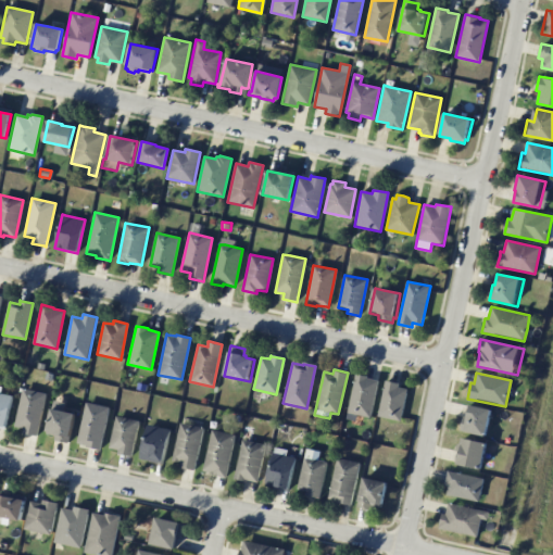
[(363,376),(367,377),(367,378),(379,381),(371,418),(348,413),(355,374),(363,376)]
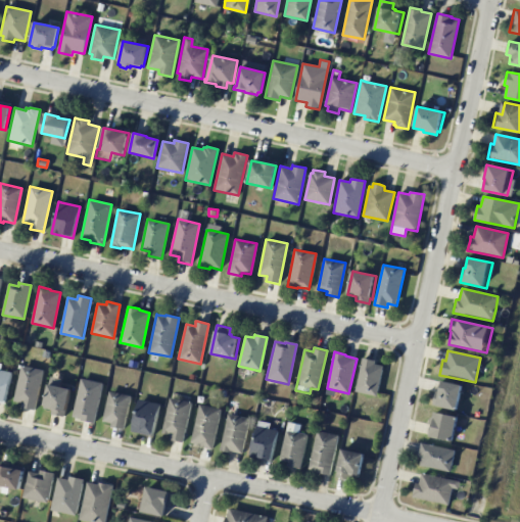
[(364,359),(376,361),(375,365),(383,367),(377,396),(356,391),(363,358),(364,359)]
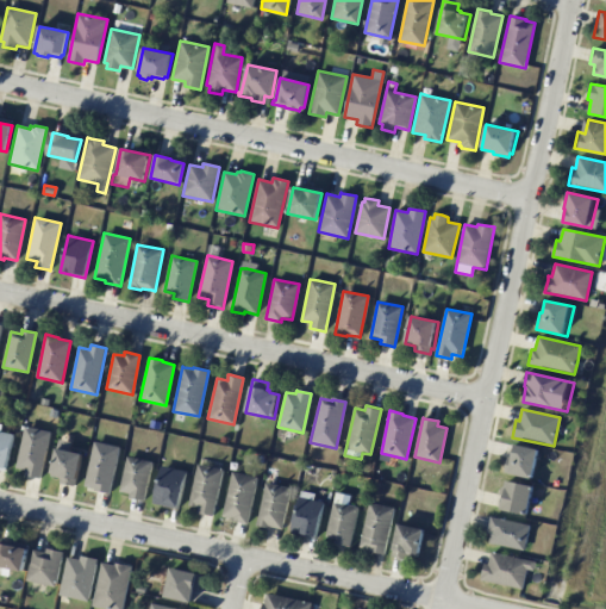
[(12,434),(6,471),(0,470),(0,423),(0,432),(12,434)]
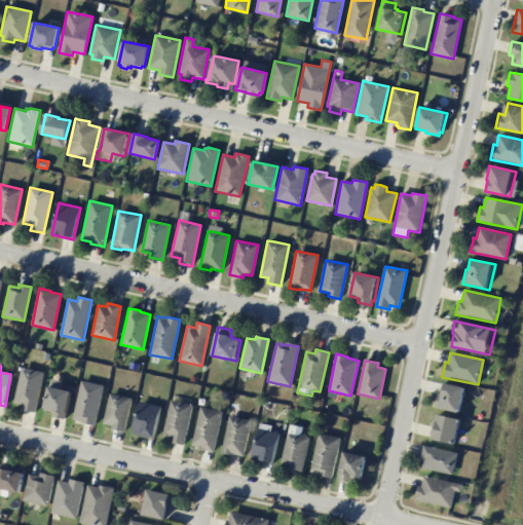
[(33,413),(23,411),(24,406),(14,404),(22,371),(19,370),(19,368),(44,373),(35,413),(33,413)]
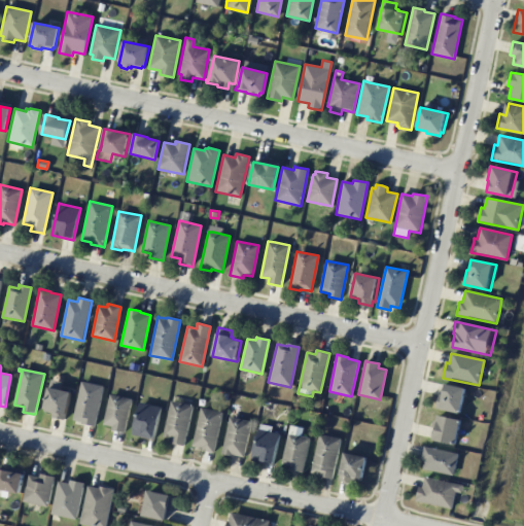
[(93,426),(81,424),(82,422),(73,421),(81,382),(103,386),(95,427),(93,426)]
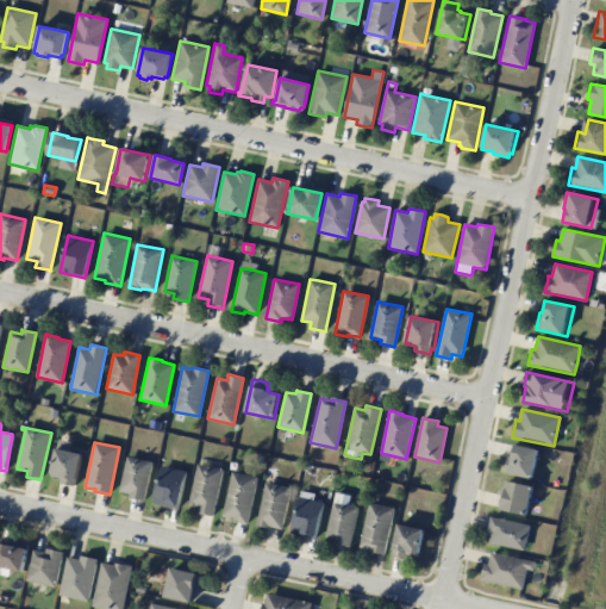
[(536,480),(505,474),(511,445),(542,451),(536,480)]
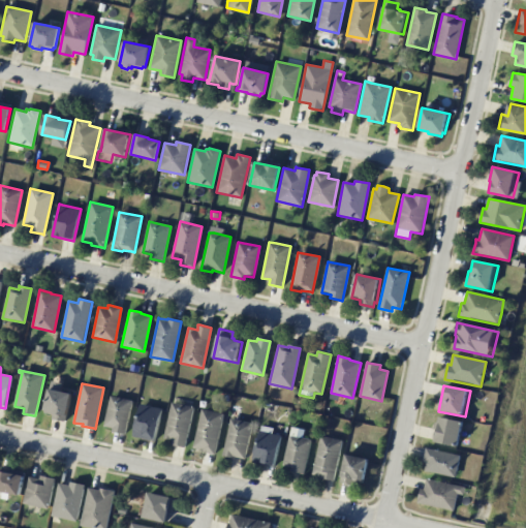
[(63,422),(51,418),(52,414),(42,412),(43,409),(44,410),(50,390),(71,395),(66,417),(64,416),(63,422)]
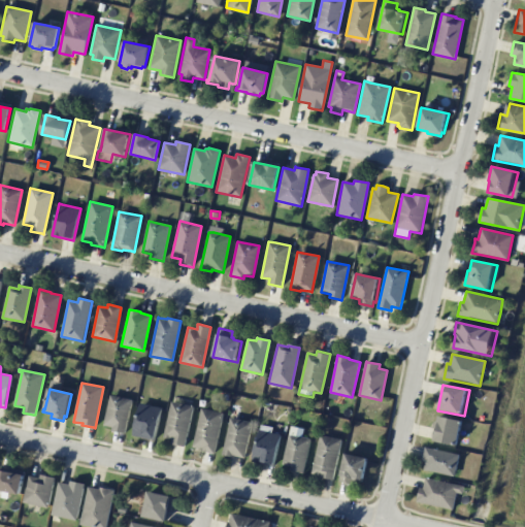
[(123,434),(112,432),(112,428),(104,426),(109,395),(132,400),(125,434),(123,434)]
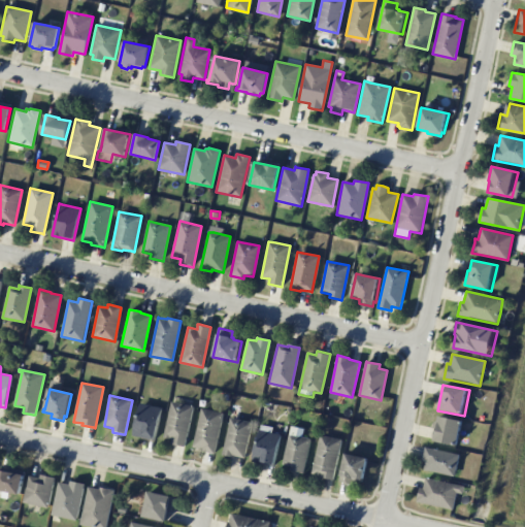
[(171,402),(193,406),(185,447),(171,445),(172,439),(163,437),(170,402),(171,402)]
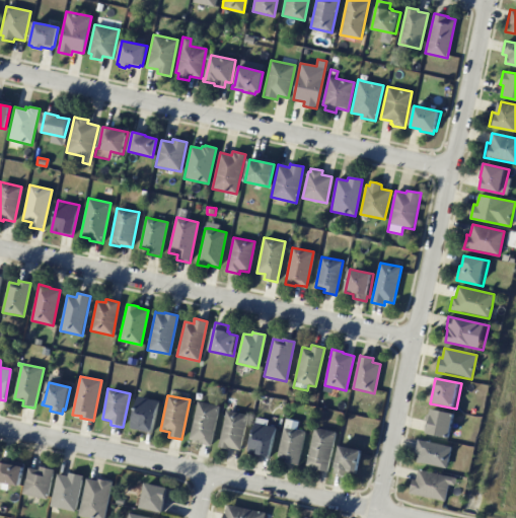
[(149,433),(130,429),(137,397),(158,401),(151,433),(149,433)]
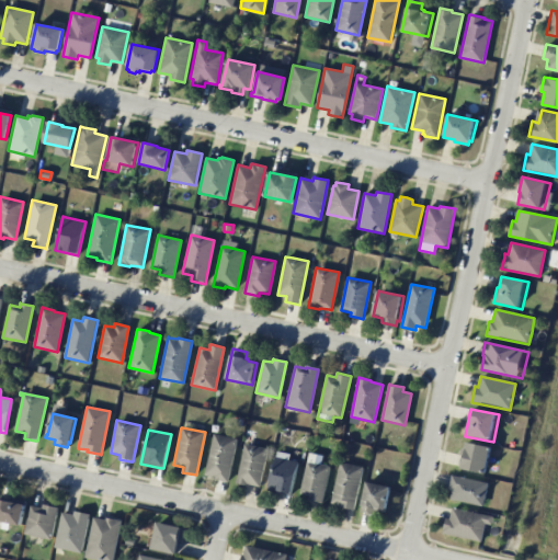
[(225,482),(214,480),(215,478),(205,476),(213,434),(237,440),(228,483),(225,482)]
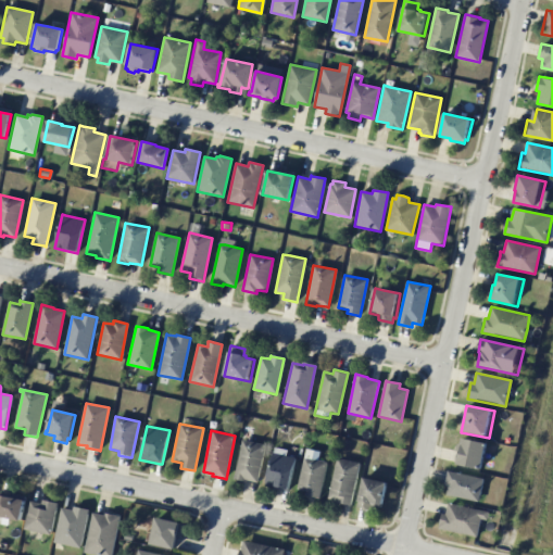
[(457,465),(460,452),(453,450),(454,442),(461,444),(463,439),(486,443),(480,469),(457,465)]
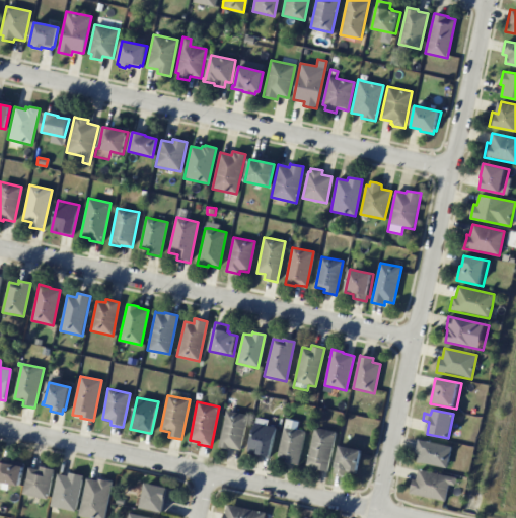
[(231,412),(247,415),(240,450),(230,447),(229,449),(219,447),(226,411),(231,412)]
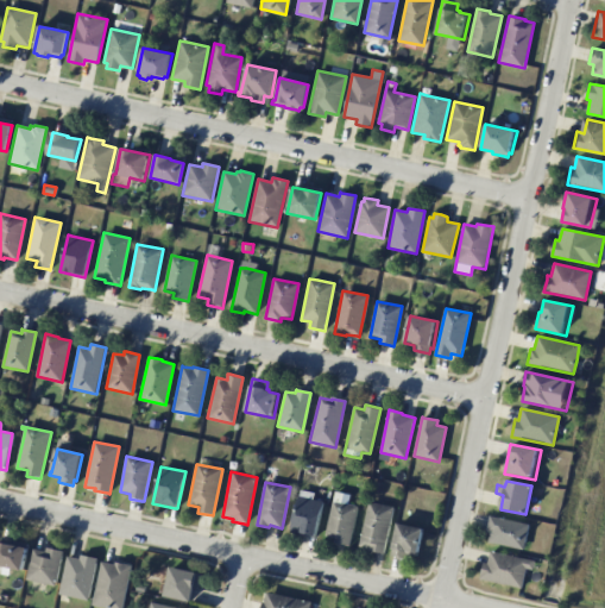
[(314,538),(290,533),(297,496),(326,502),(317,539),(314,538)]
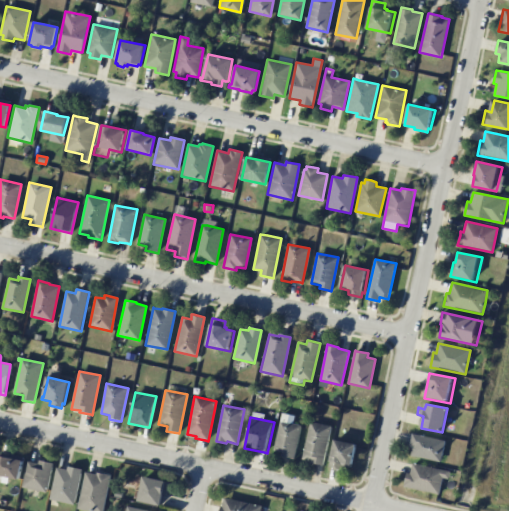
[(301,425),(294,458),(282,456),(282,452),(273,450),(280,421),(301,425)]
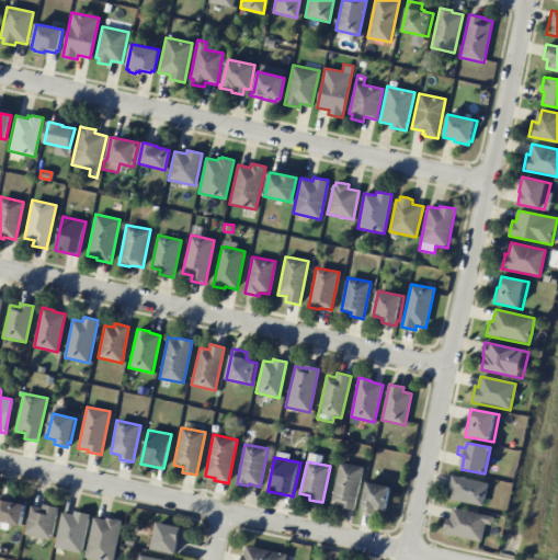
[(352,511),(341,507),(341,506),(331,504),(340,463),(363,467),(354,511),(352,511)]
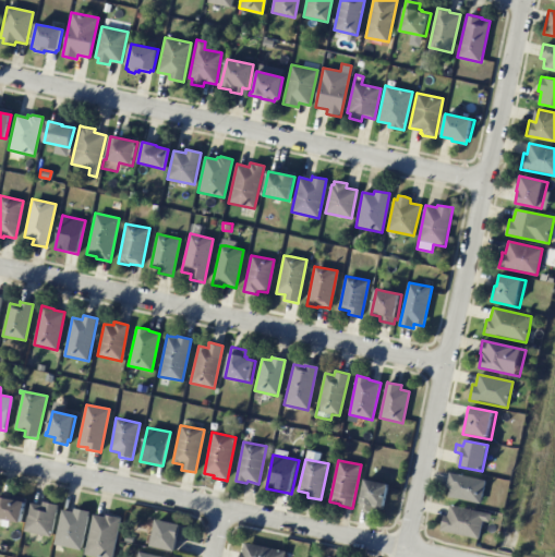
[(449,497),(451,487),(447,486),(450,473),(485,481),(481,504),(449,497)]
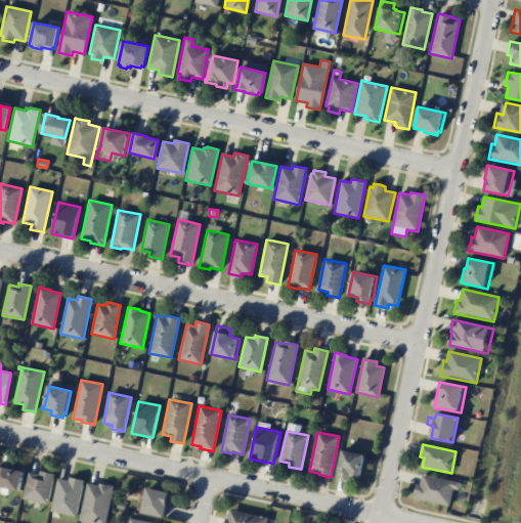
[(367,455),(363,477),(360,476),(359,478),(351,476),(350,480),(337,478),(343,450),(367,455)]
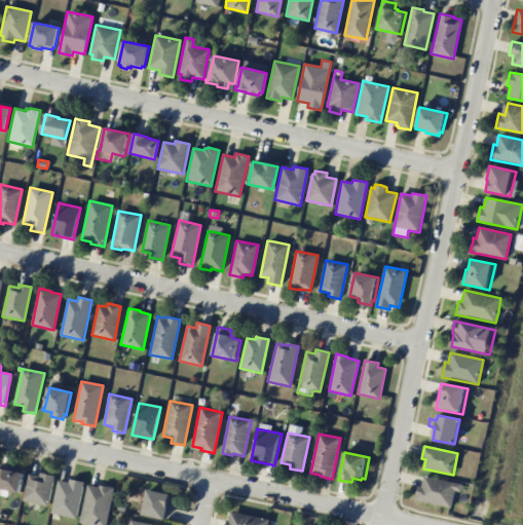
[(0,465),(24,472),(20,491),(0,486),(0,465)]
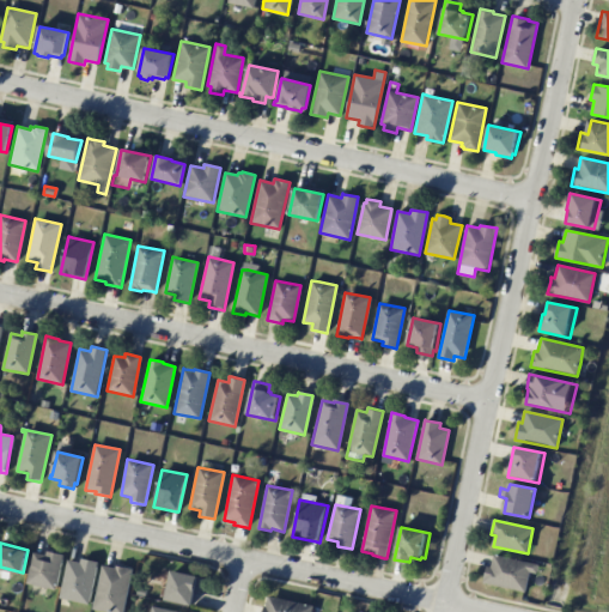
[(47,549),(62,552),(55,588),(26,582),(34,550),(46,553),(47,549)]
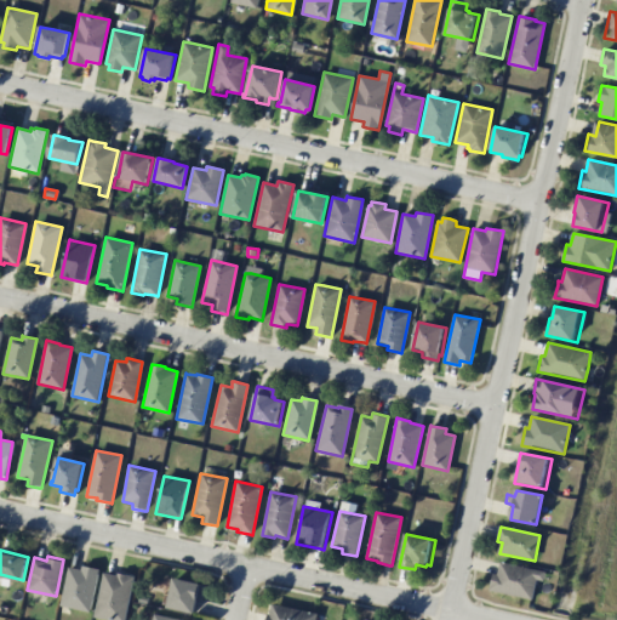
[(490,592),(493,574),(497,575),(500,563),(544,573),(543,582),(536,581),(532,601),(490,592)]
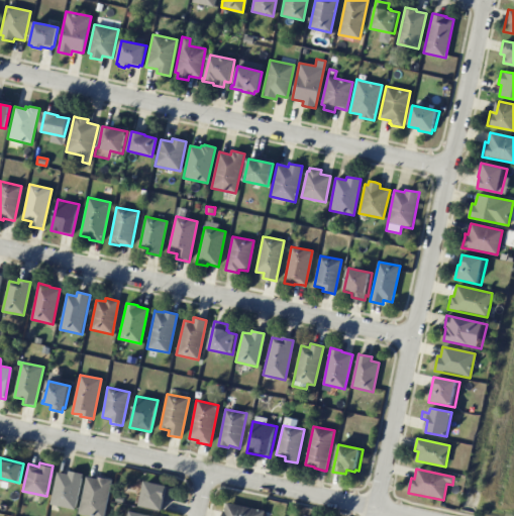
[(69,470),(82,472),(75,508),(50,503),(58,471),(68,473),(69,470)]
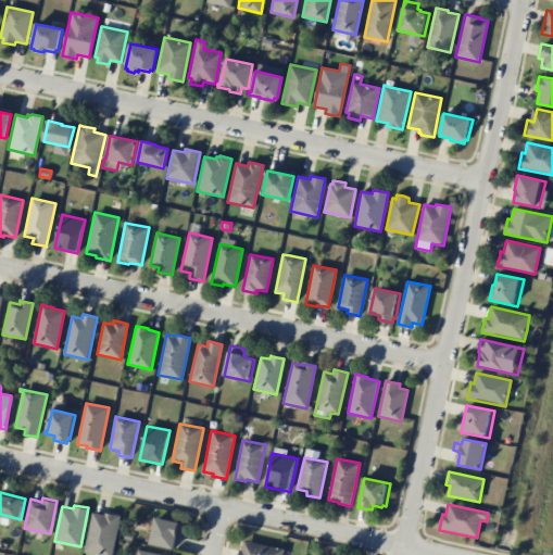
[(107,512),(120,515),(111,554),(107,554),(85,550),(93,512),(104,514),(105,512),(107,512)]
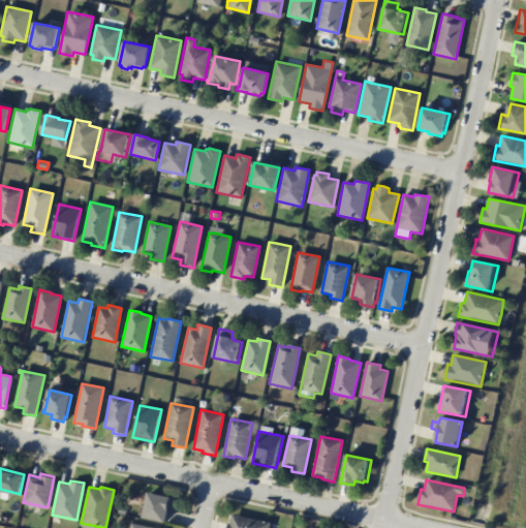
[(171,510),(169,510),(167,522),(135,515),(137,507),(145,509),(149,492),(174,497),(171,510)]
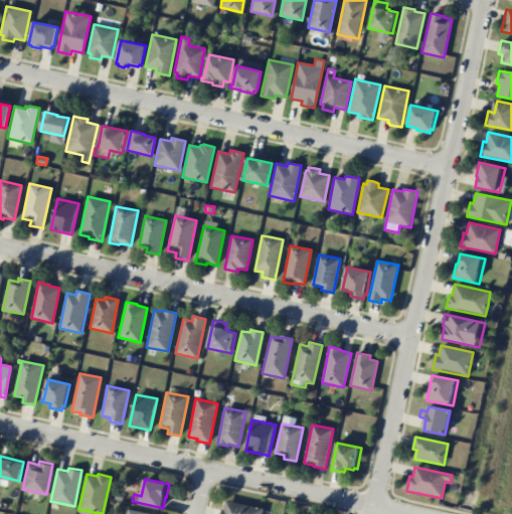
[(264,509),(263,513),(221,513),(223,507),(225,508),(226,499),(265,508),(264,509)]
